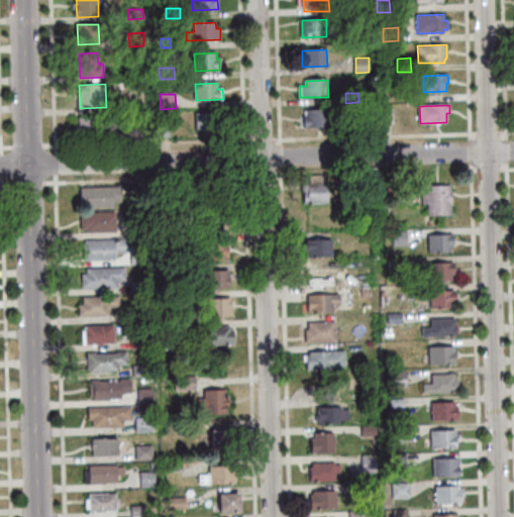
[(360,106),(371,106),(372,118),(360,118),(360,106)]
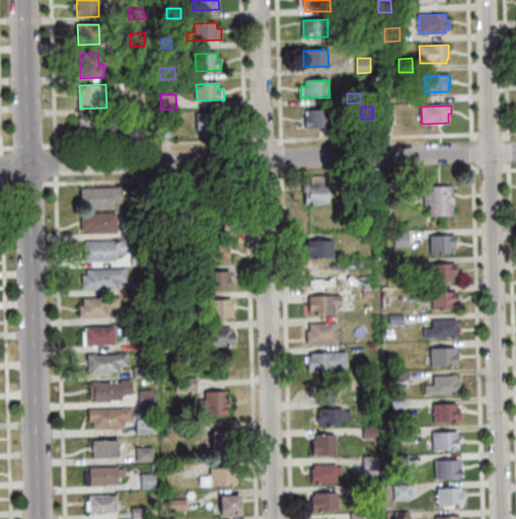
[(393,108),(394,124),(381,124),(381,108),(393,108)]
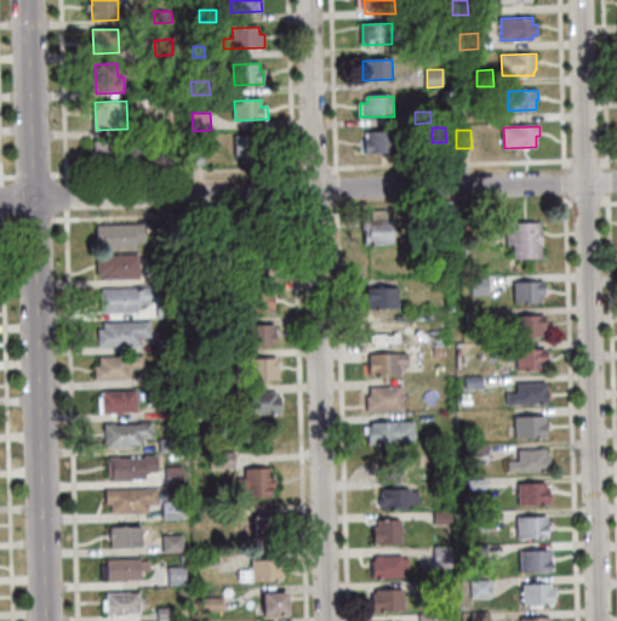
[(394,132),(367,132),(367,138),(363,140),(363,152),(394,152),(394,132)]
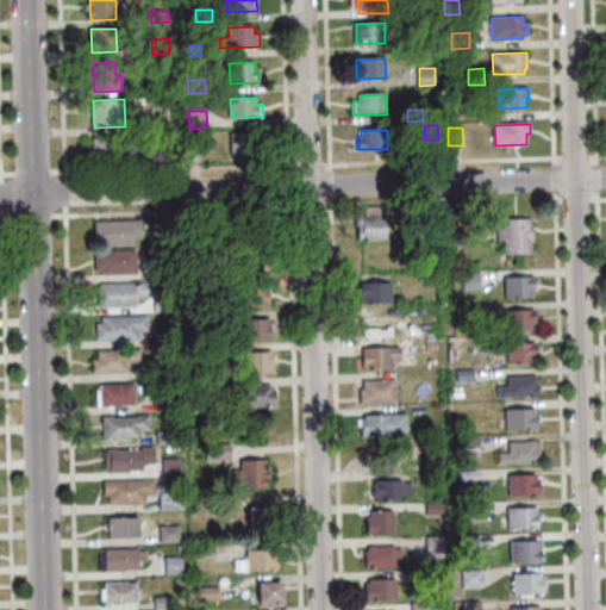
[(231,155),(231,135),(257,134),(257,139),(261,139),(261,154),(231,155)]
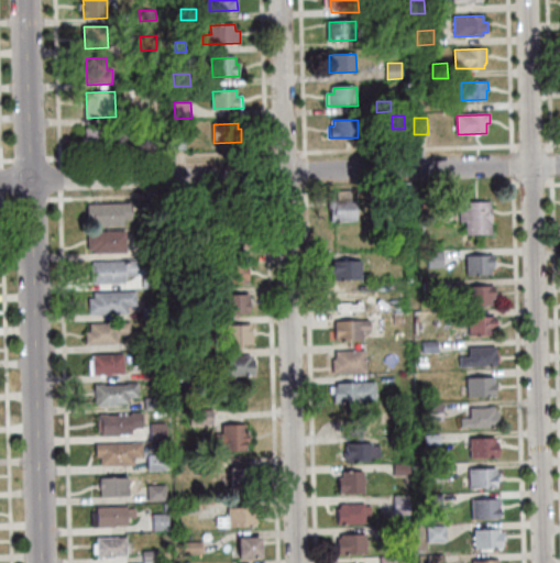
[(87,150),(87,144),(84,144),(83,136),(87,136),(86,129),(110,128),(110,150),(87,150)]
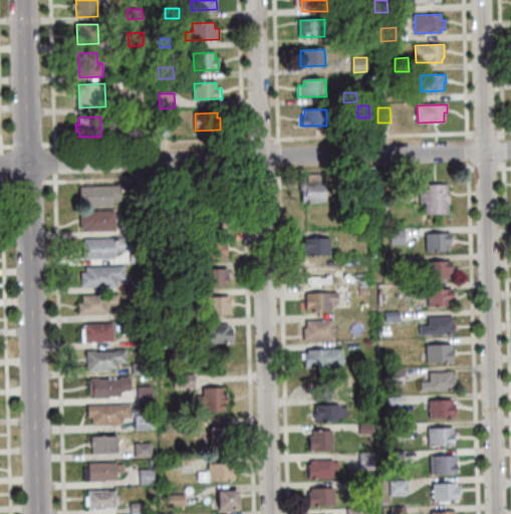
[(156,137),(156,122),(169,121),(170,136),(156,137)]
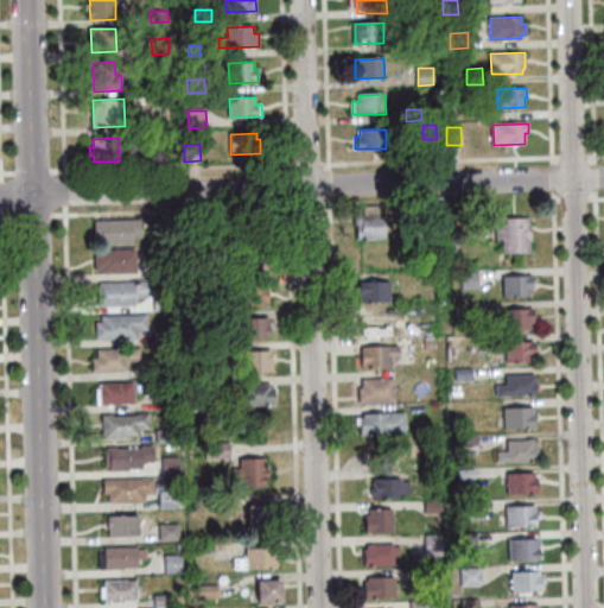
[(358,239),(357,216),(366,216),(366,207),(379,206),(379,216),(385,216),(386,238),(358,239)]
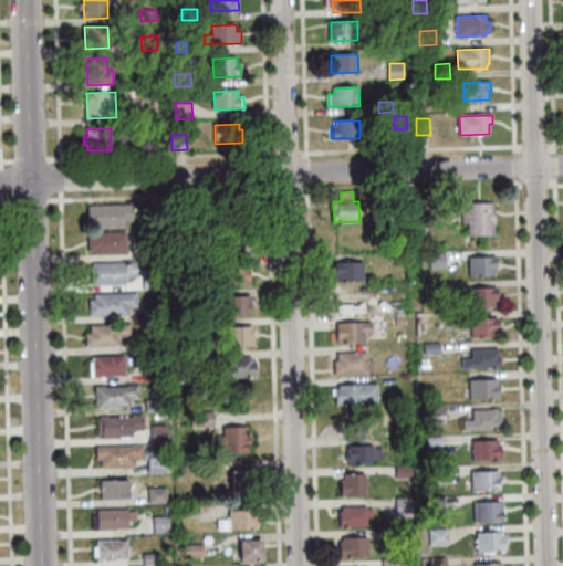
[(198,219),(198,202),(212,201),(214,218),(198,219)]
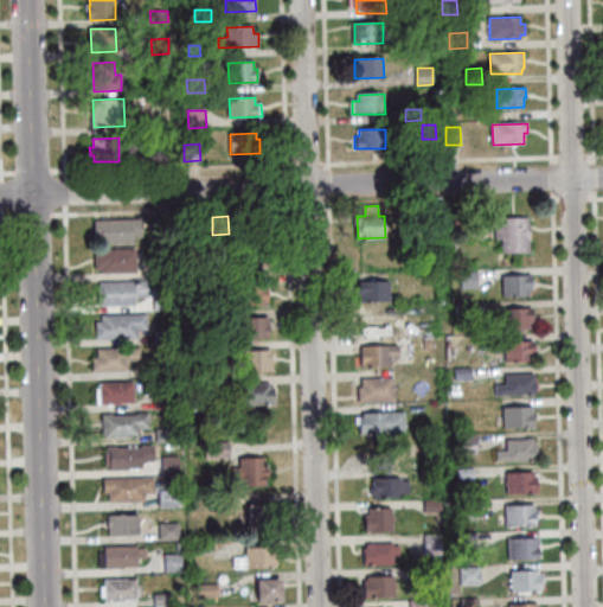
[(530,253),(504,253),(502,238),(496,238),(496,229),(502,229),(502,218),(528,217),(528,224),(530,224),(531,241),(530,241),(530,253)]
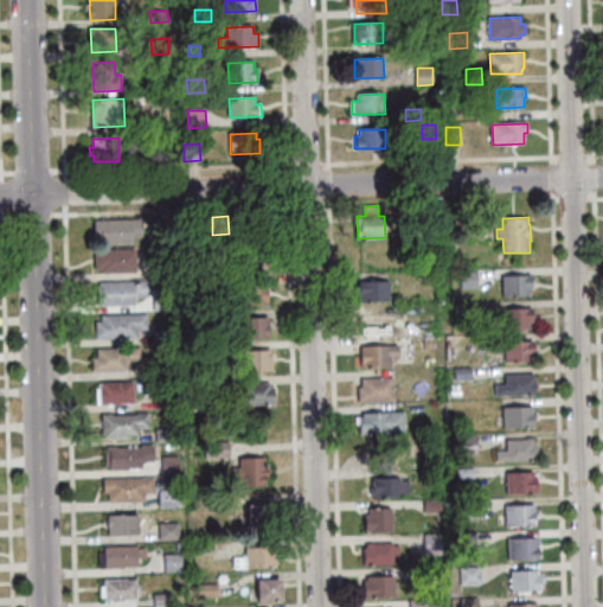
[(159,218),(171,218),(171,230),(159,230),(159,218)]
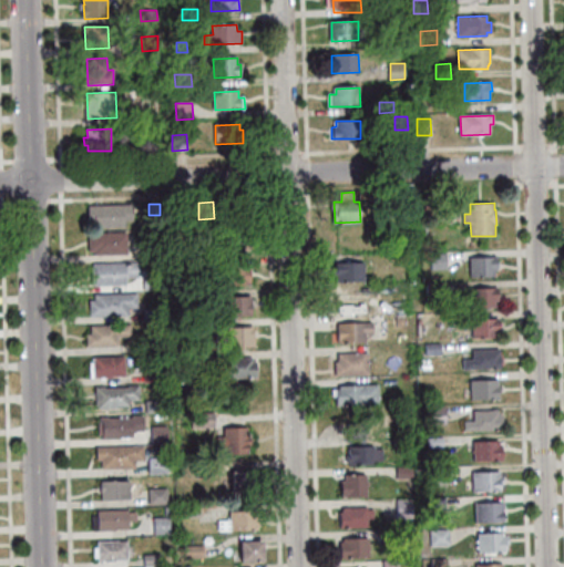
[(455,215),(443,216),(443,204),(454,204),(455,215)]
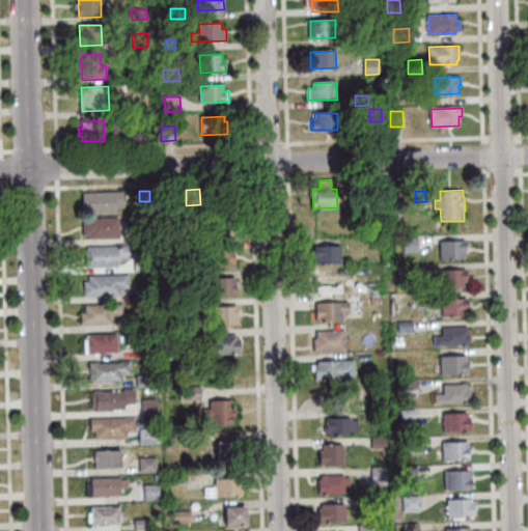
[(124,192),(124,207),(116,207),(116,214),(89,214),(89,207),(83,208),(83,193),(124,192)]
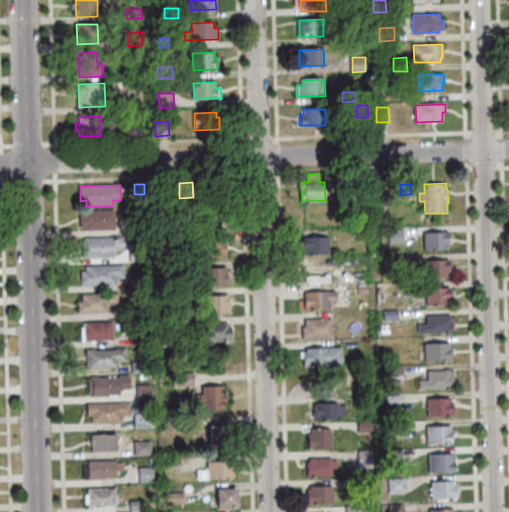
[(222,219),(202,220),(202,201),(198,201),(197,194),(219,193),(219,202),(222,202),(222,219)]
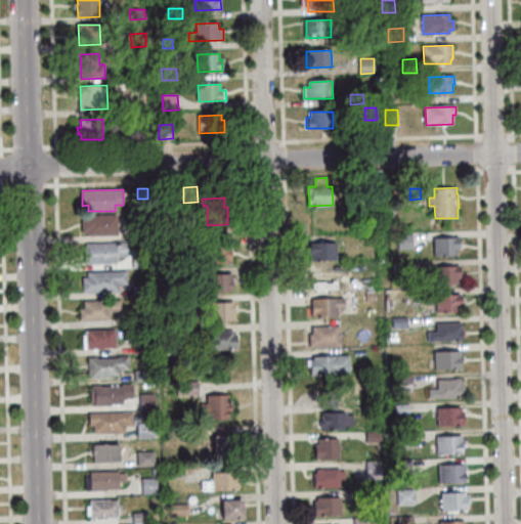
[(83,232),(83,216),(118,215),(119,235),(88,235),(88,232),(83,232)]
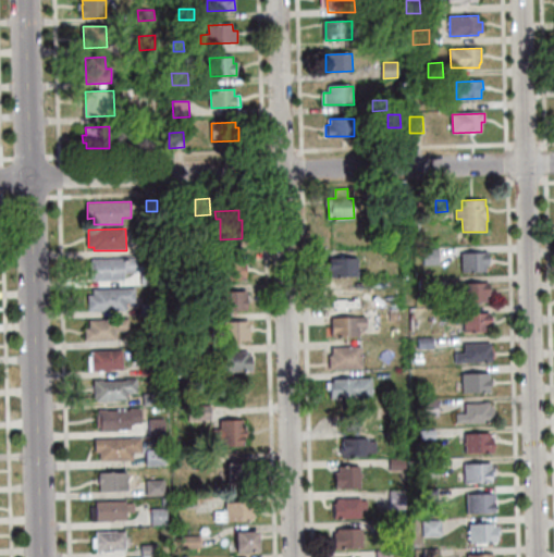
[(143,238),(158,238),(159,255),(143,255),(143,238)]
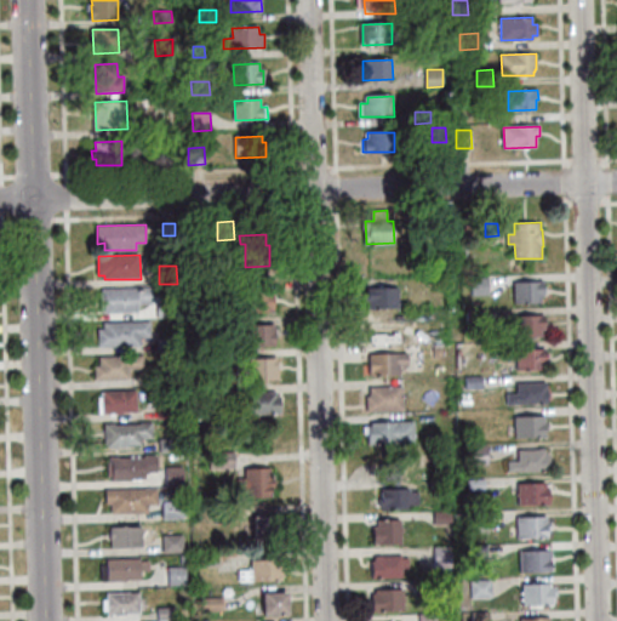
[(473,295),(472,278),(489,277),(490,295),(473,295)]
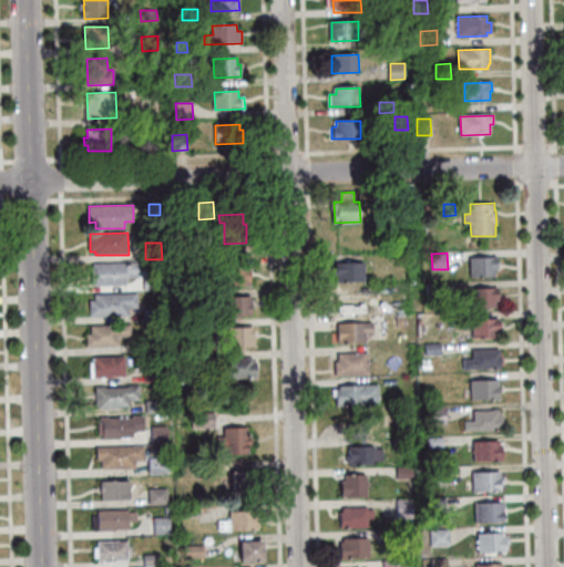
[(471,277),(470,258),(498,257),(498,270),(495,270),(495,276),(471,277)]
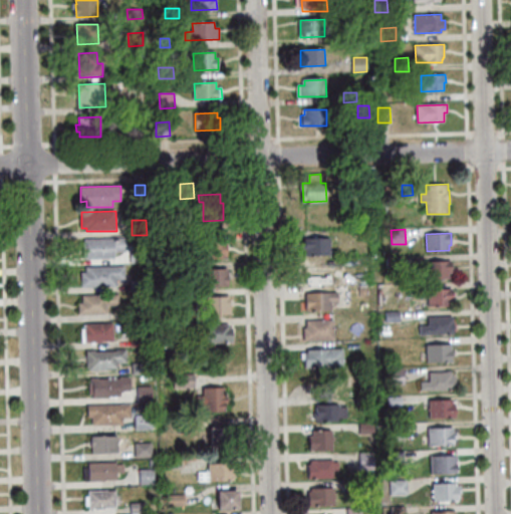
[(125,238),(125,252),(114,252),(114,259),(84,259),(84,243),(87,243),(87,239),(125,238)]
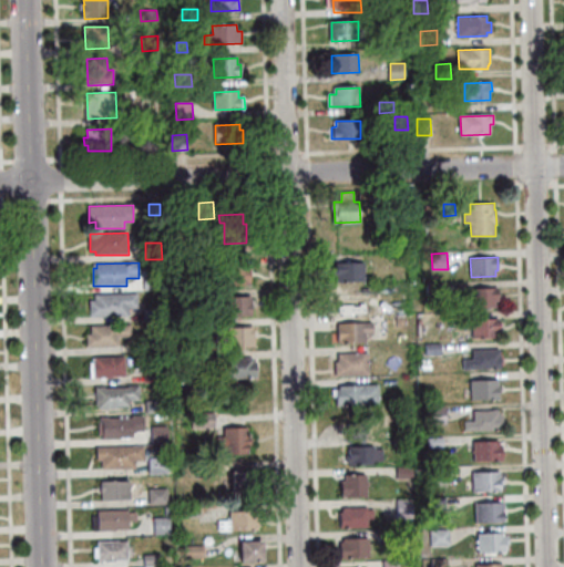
[(365,263),(366,281),(338,282),(338,264),(365,263)]
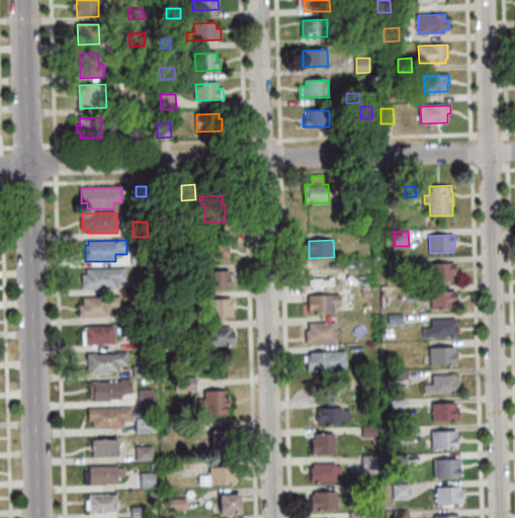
[(205,261),(204,250),(207,250),(207,243),(229,242),(230,260),(205,261)]
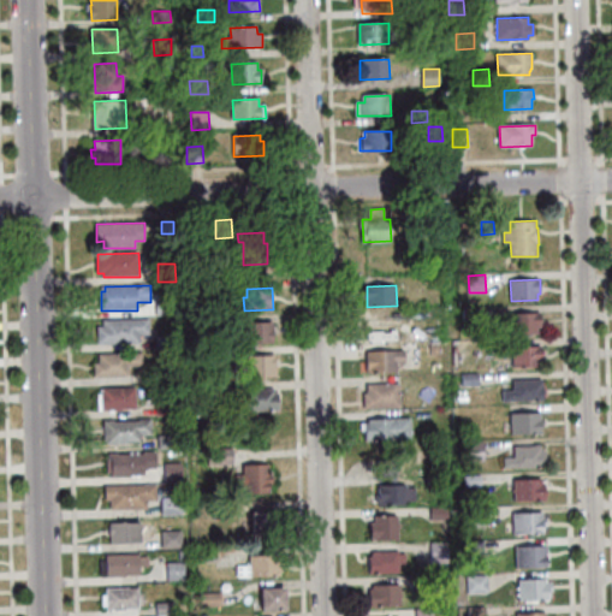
[(174,302),(174,314),(156,315),(156,303),(174,302)]
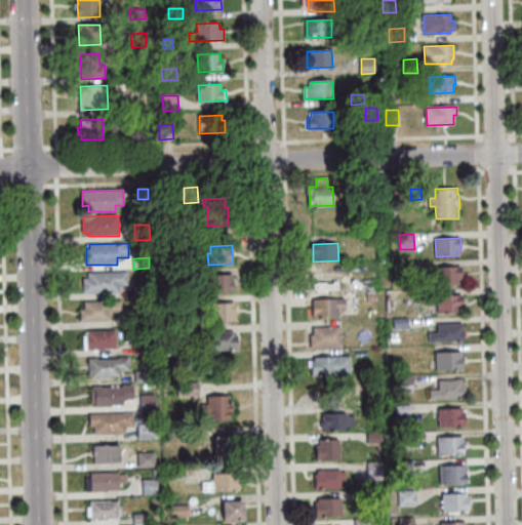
[(412,272),(396,273),(396,261),(412,261),(412,272)]
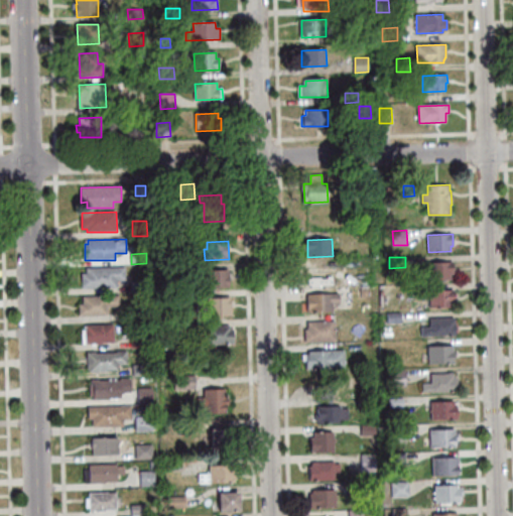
[(452,279),(430,280),(429,263),(454,262),(454,273),(452,274),(452,279)]
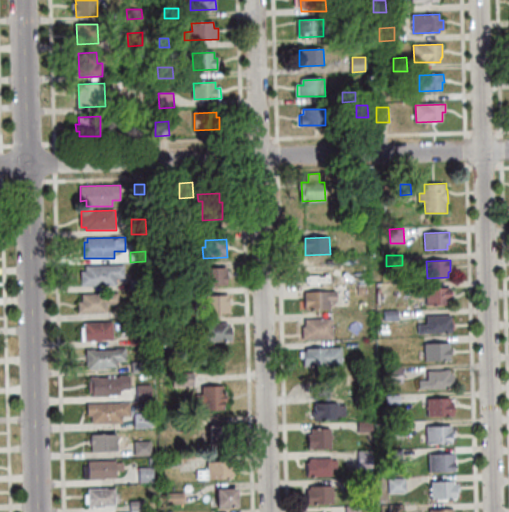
[(86,266),(124,265),(124,278),(116,278),(116,285),(82,286),(82,272),(86,272),(86,266)]
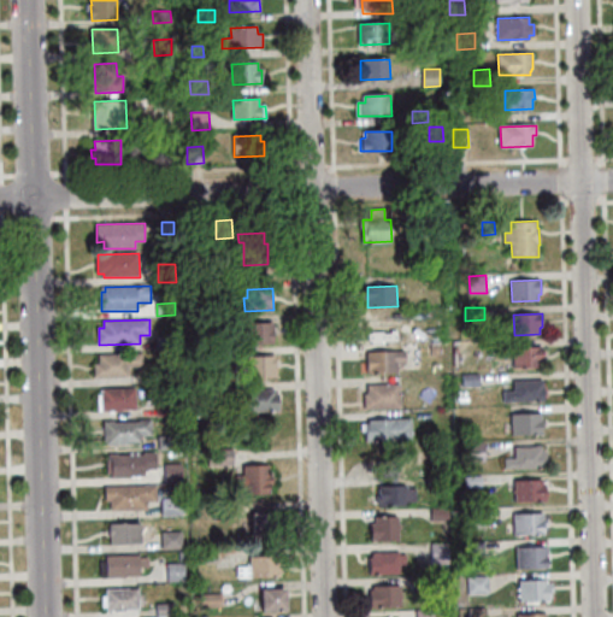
[(273,344),(246,345),(245,323),(265,323),(265,322),(273,322),(273,344)]
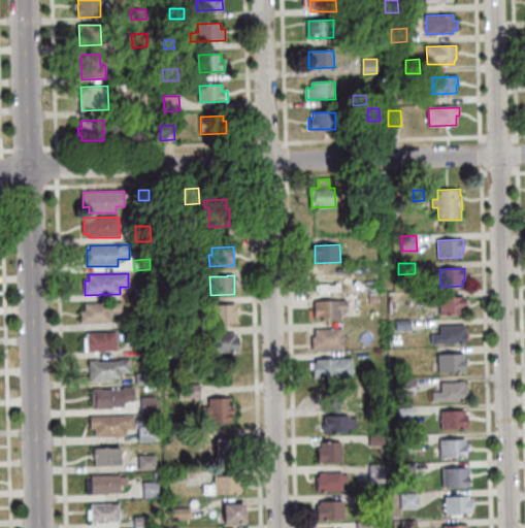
[(135,288),(151,288),(151,298),(135,298),(135,288)]
